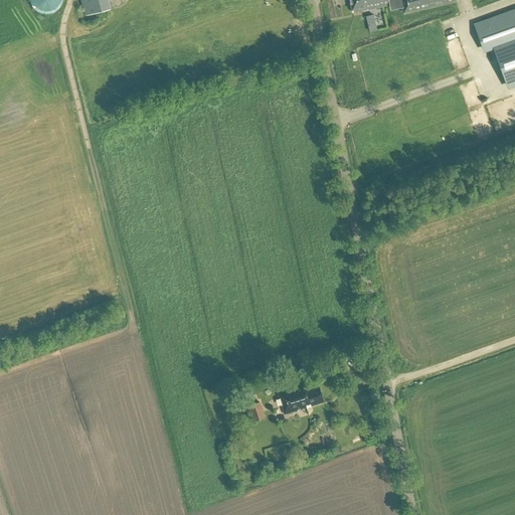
[(30,0),(30,2),(31,4),(32,5),(33,7),(34,8),(35,9),(37,11),(41,13),(43,13),(46,14),(50,13),(53,12),(57,9),(60,6),(61,3),(62,0),(30,0)]
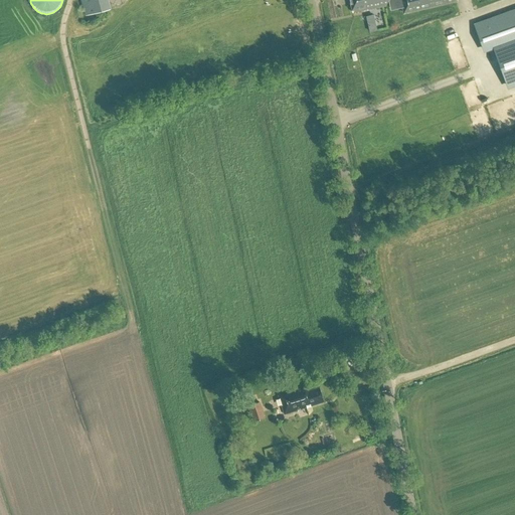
[(106,0),(79,0),(84,15),(109,9),(106,0)]
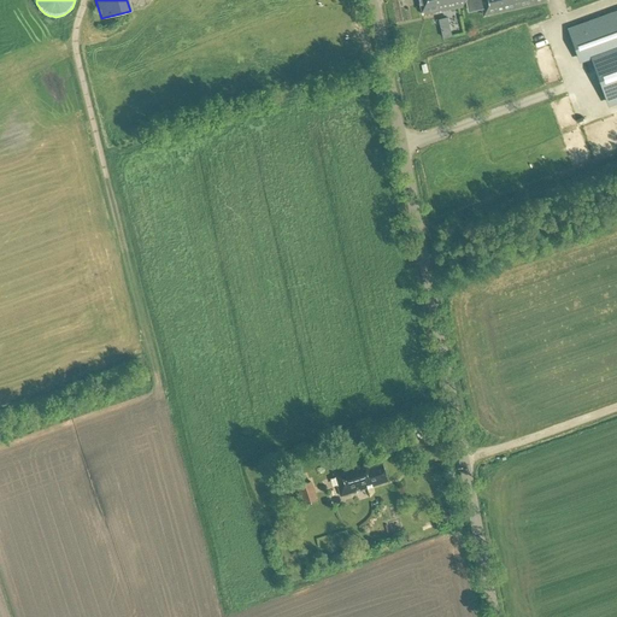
[(418,0),(422,15),(440,11),(440,12),(468,5),(469,10),(481,7),(483,16),(547,0),(546,0),(418,0)]
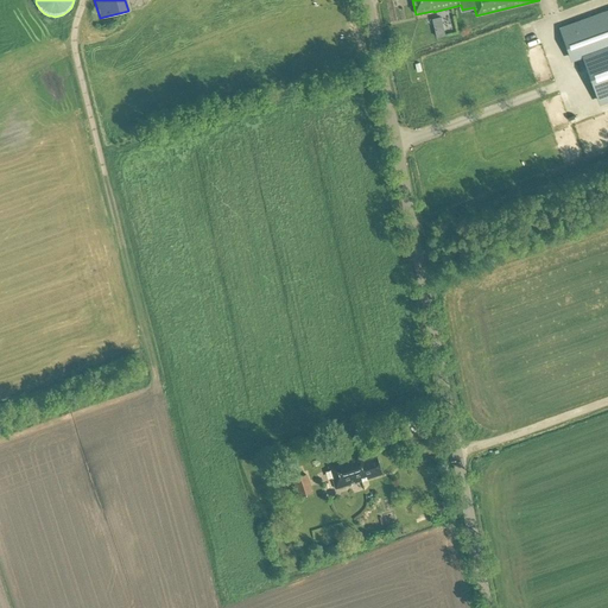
[(445,36),(441,17),(431,19),(436,37),(445,36)]
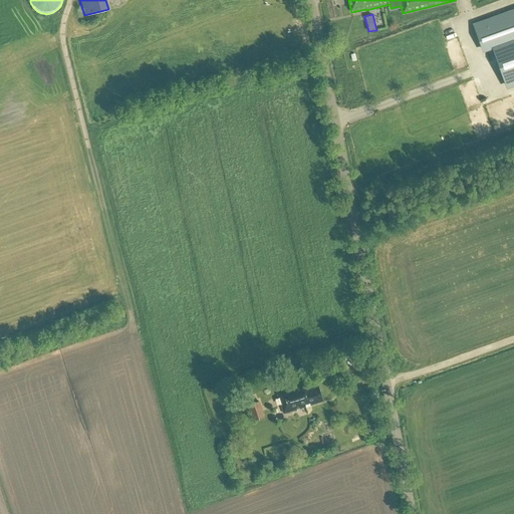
[(513,16),(477,30),(475,25),(474,25),(483,49),(493,46),(507,85),(513,82),(513,16)]
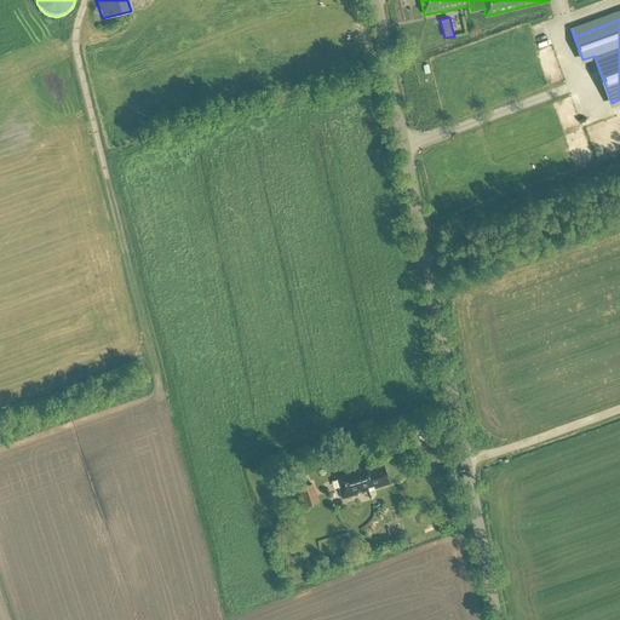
[(368,461),(334,471),(342,497),(389,483),(384,465),(371,470),(368,461)]
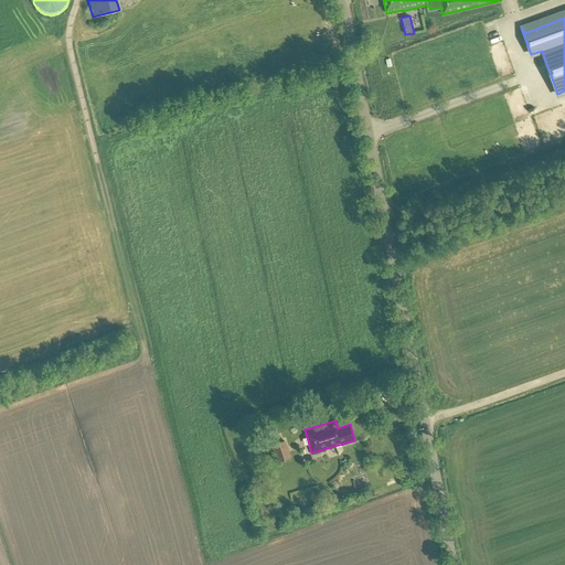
[(290,458),(285,441),(270,446),(275,462),(290,458)]
